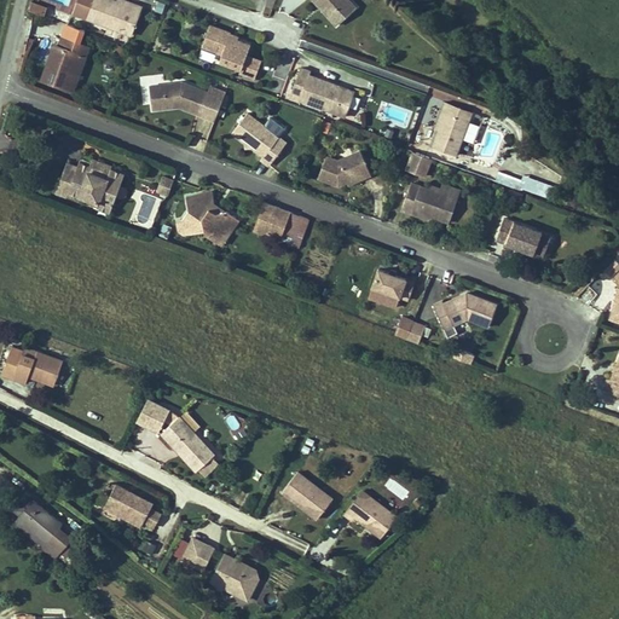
[(131,36),(140,6),(122,0),(121,4),(106,0),(68,0),(64,16),(131,36)]
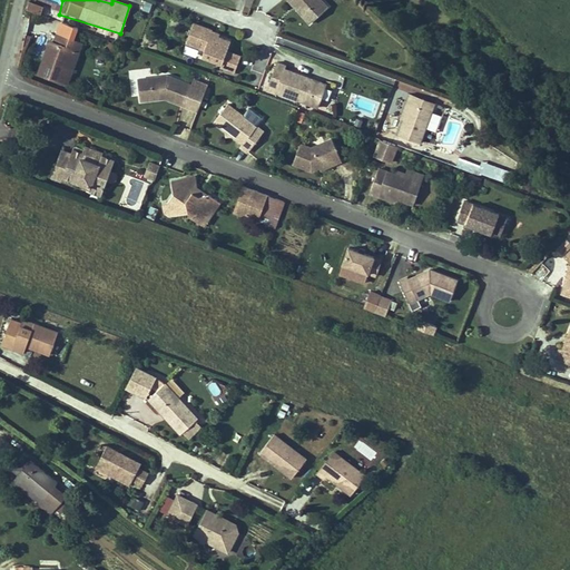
[(284,0),(296,12),(307,0),(284,0)]
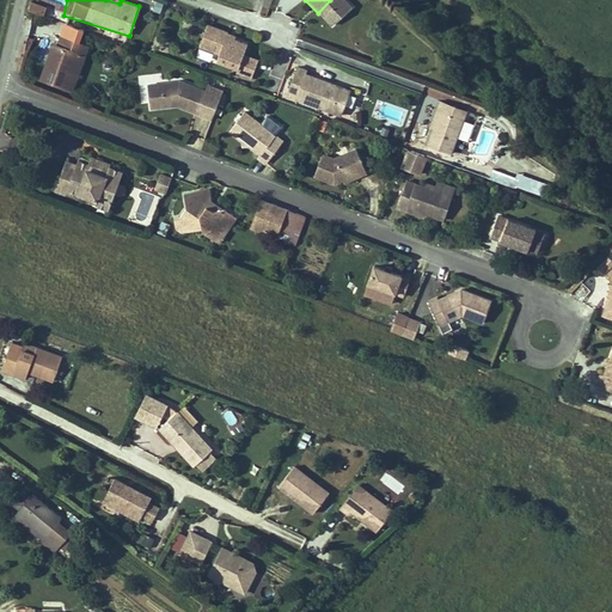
[(40,19),(42,12),(25,6),(24,14),(30,16),(40,19)]
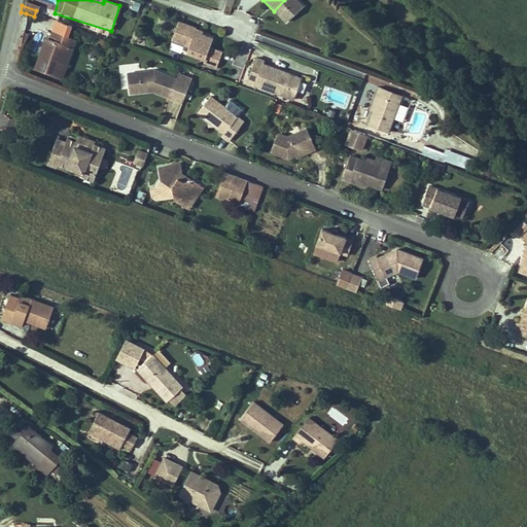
[(186,21),(170,14),(163,35),(182,41),(180,46),(200,53),(199,57),(211,61),(215,45),(204,41),(206,34),(196,30),(185,27),(186,21)]
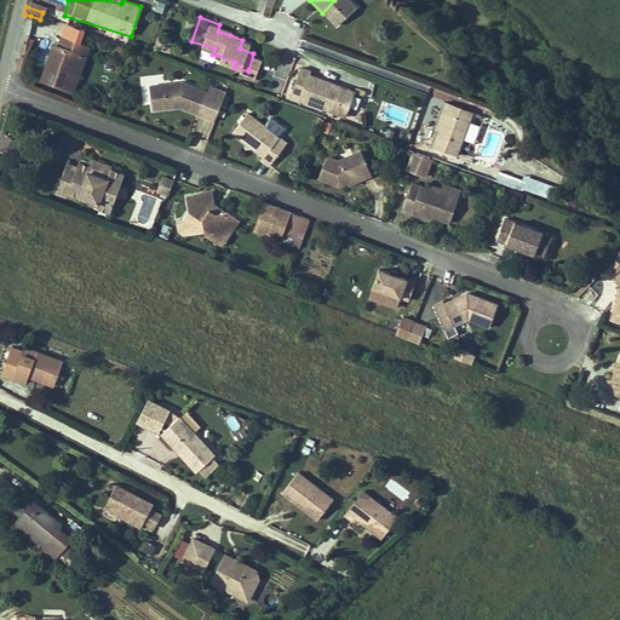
[(219,24),(218,32),(230,35),(233,29),(219,24)]
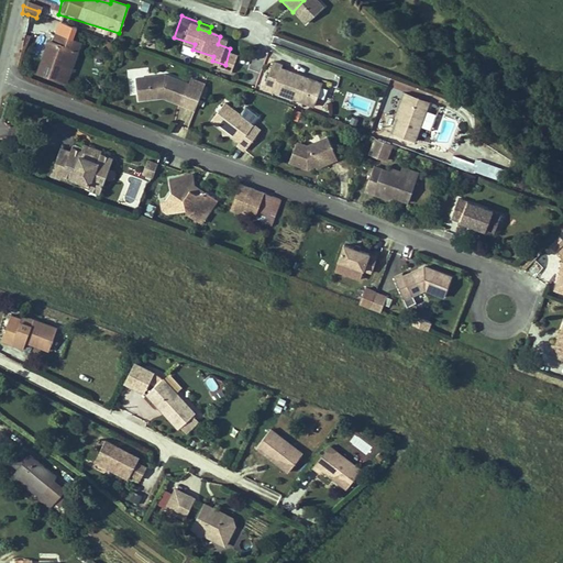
[(77,42),(52,34),(48,42),(45,41),(34,74),(57,80),(67,47),(74,50),(77,42)]
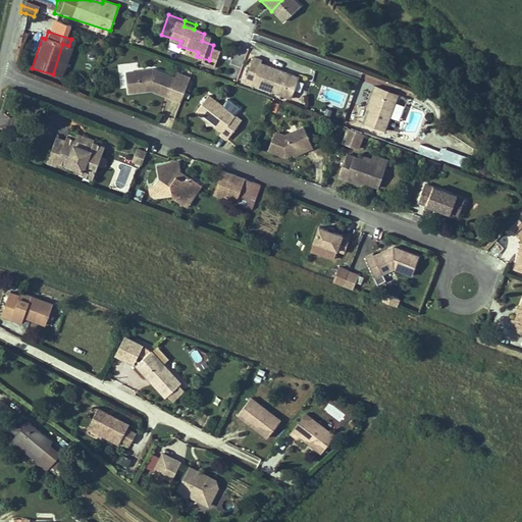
[(62,44),(53,74),(59,76),(68,46),(62,44)]
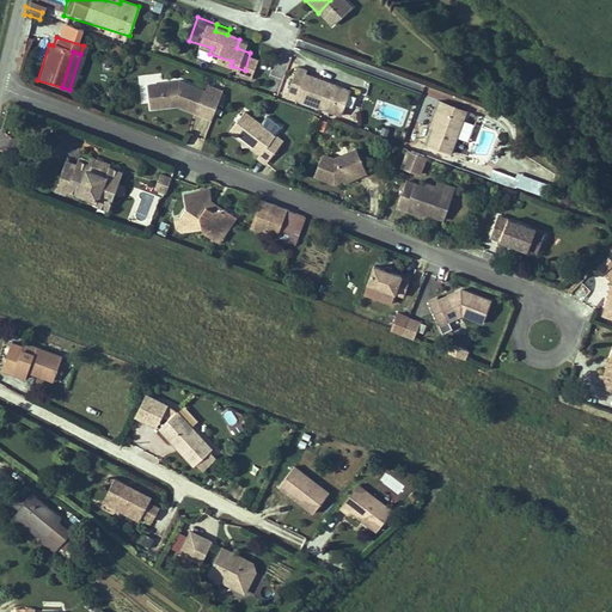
[(292,57),(280,54),(271,81),(326,101),(335,75),(292,61),(292,57)]
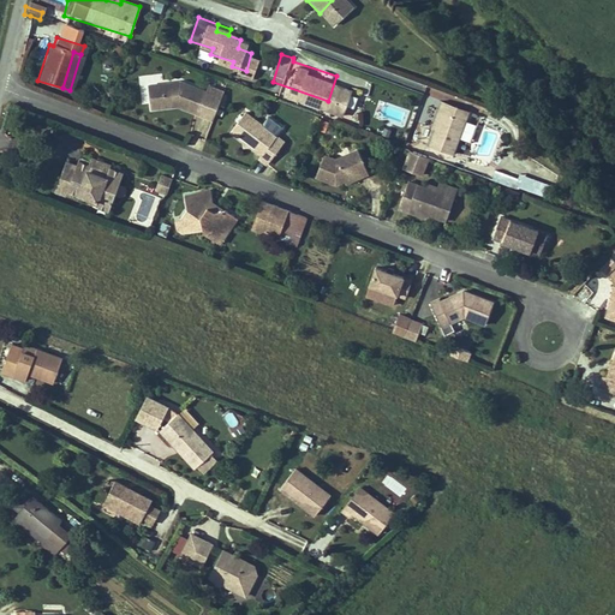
[(434,83),(407,75),(404,83),(408,85),(401,106),(396,121),(419,129),(434,83)]
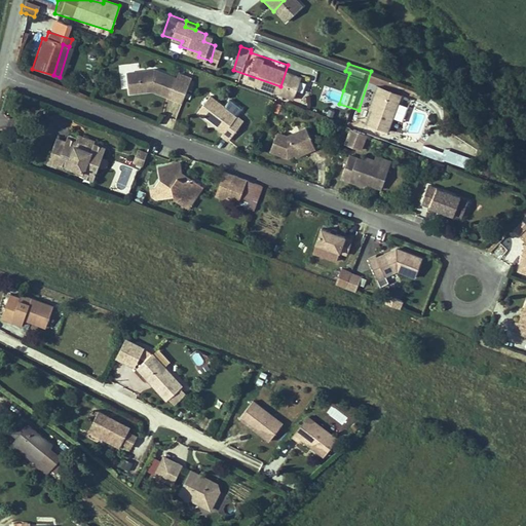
[(151,88),(165,94),(172,74),(153,68),(126,71),(128,91),(144,89),(144,86),(151,85),(151,88)]
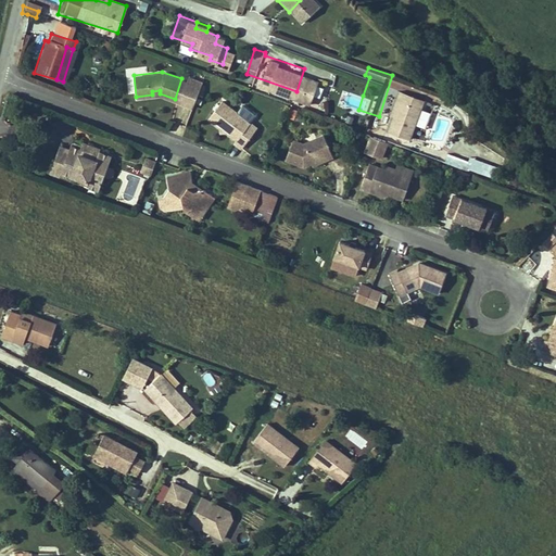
[(369,77),(365,75),(358,93),(363,96),(369,77)]
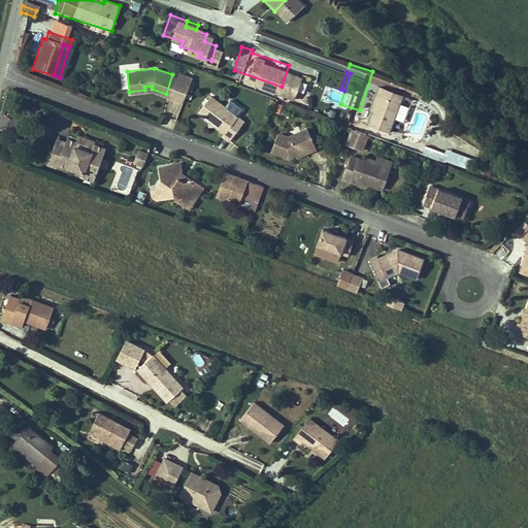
[(302,79),(298,90),(306,93),(310,84),(302,79)]
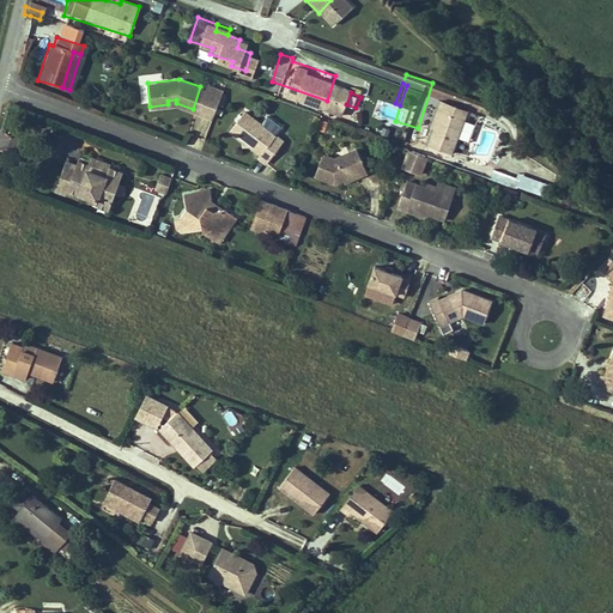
[(424,144),(451,155),(469,109),(442,98),(424,144)]
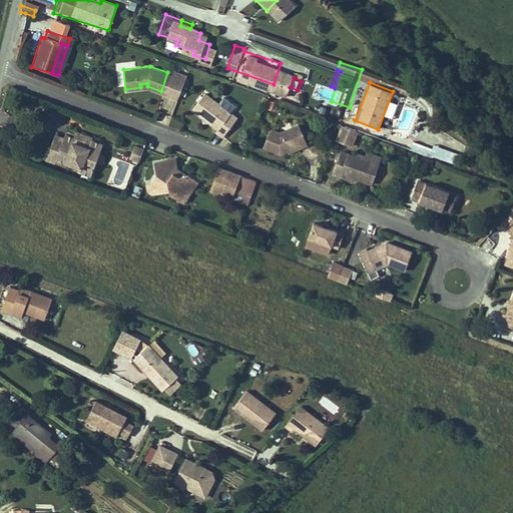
[(236,113),(203,90),(191,106),(202,114),(206,113),(207,118),(217,125),(215,128),(222,133),(236,113)]
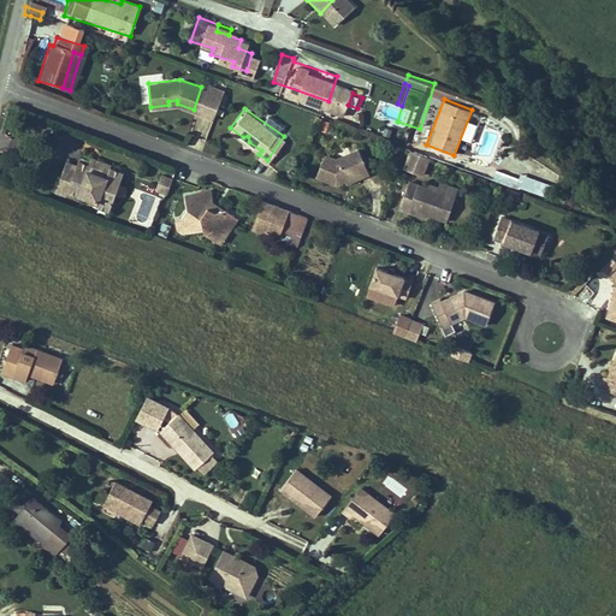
[(467,120),(462,138),(472,142),(478,123),(467,120)]
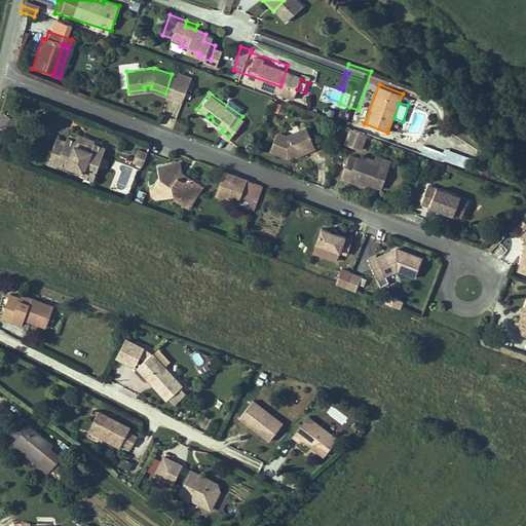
[(276,126),(270,146),(288,151),(296,147),(306,142),(308,144),(315,140),(305,120),(287,130),(276,126)]
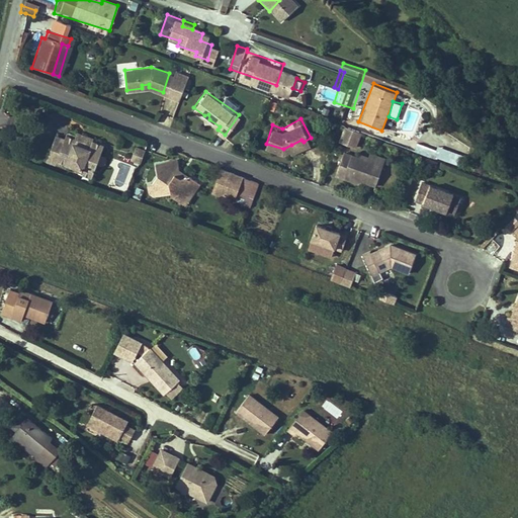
[(90,150),(101,154),(102,150),(76,140),(74,144),(65,140),(63,145),(88,155),(90,150)]
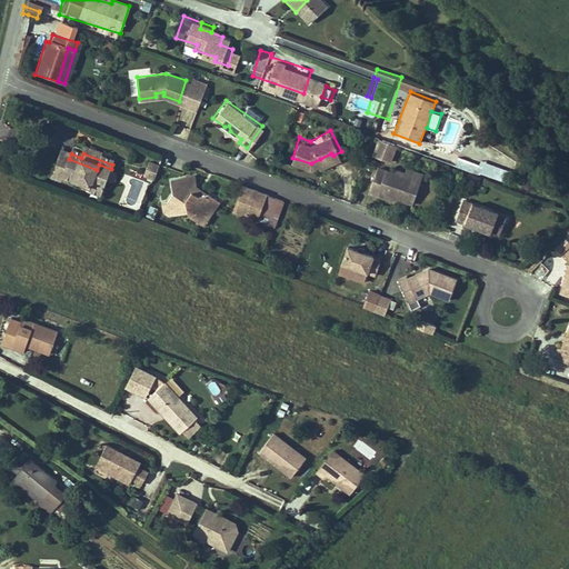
[(333,156),(331,153),(320,159),(321,162),(333,156)]
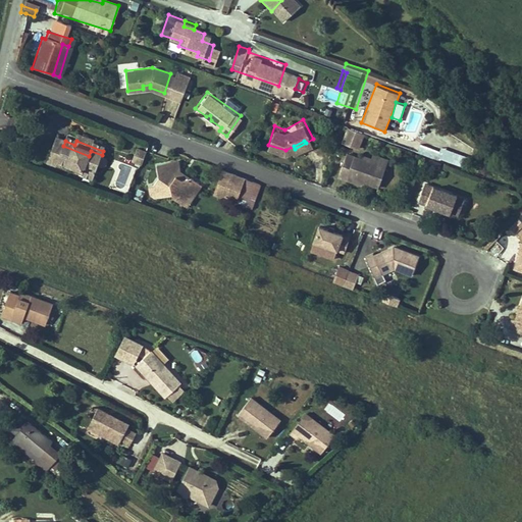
[(417,152),(461,166),(465,156),(421,141),(417,152)]
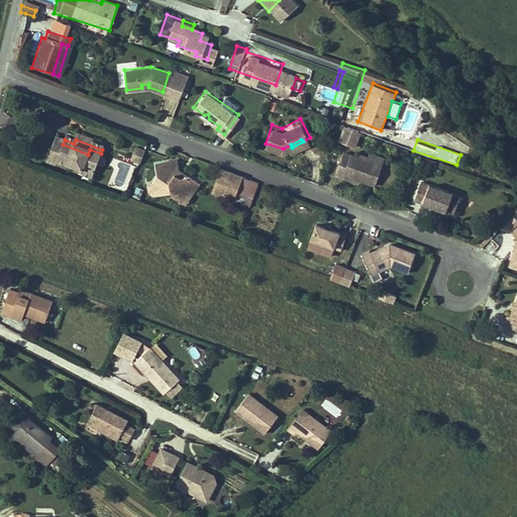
[(63,144),(52,140),(42,164),(53,169),(54,165),(72,172),(71,175),(79,178),(82,170),(93,174),(95,168),(98,169),(101,169),(102,169),(103,169),(103,168),(104,168),(104,167),(104,166),(105,165),(104,165),(104,164),(104,163),(103,163),(103,162),(101,161),(99,160),(101,153),(90,149),(88,154),(63,144)]
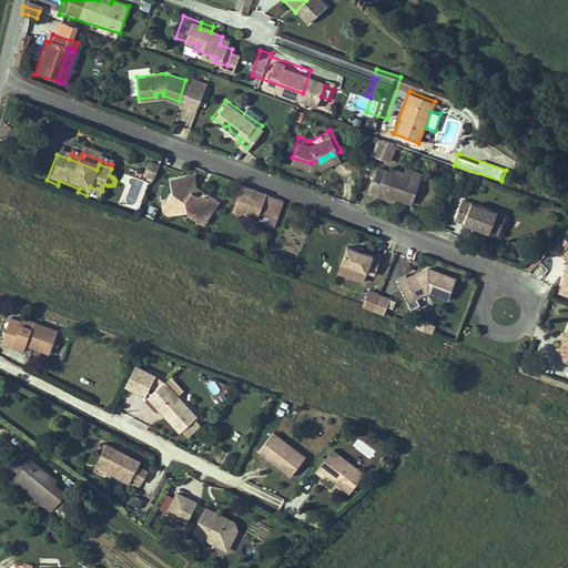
[(422,172),(378,158),(371,182),(379,185),(381,182),(394,186),(398,184),(401,189),(414,193),(422,172)]
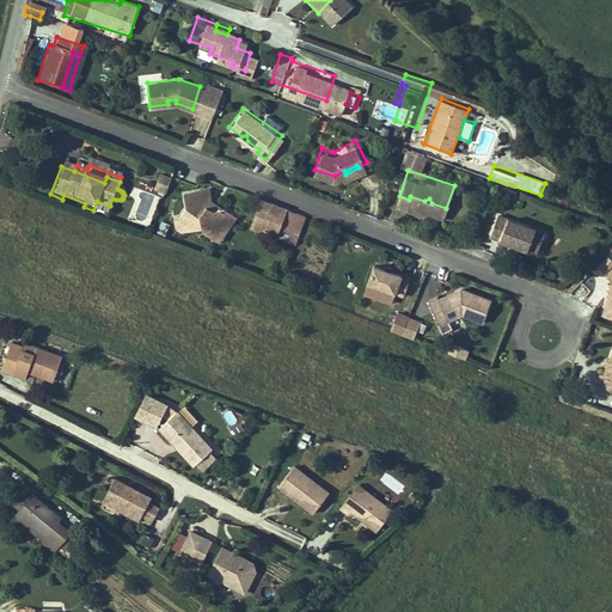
[(150,194),(163,199),(169,182),(157,177),(150,194)]
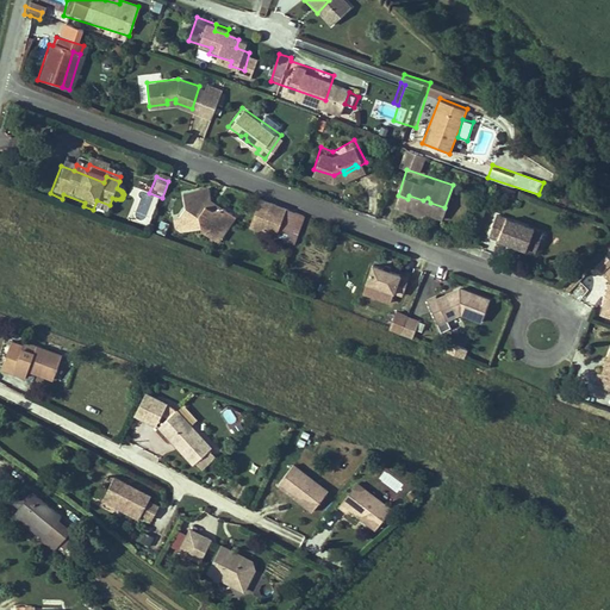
[(203,193),(180,194),(180,203),(185,207),(175,221),(172,222),(180,234),(200,230),(204,232),(210,230),(222,242),(228,230),(225,228),(231,217),(224,211),(209,213),(201,206),(201,205),(203,193)]
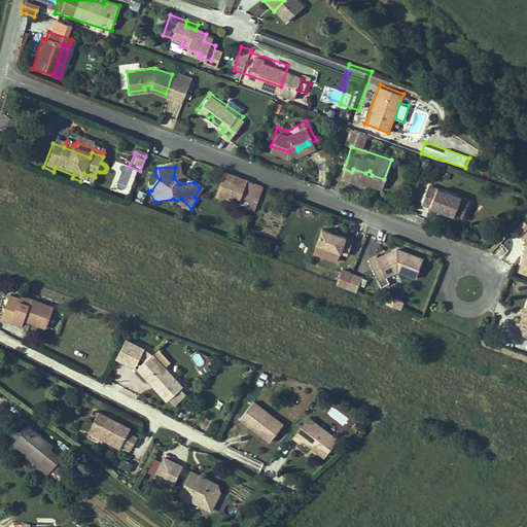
[(83,173),(80,181),(92,185),(95,177),(83,173)]
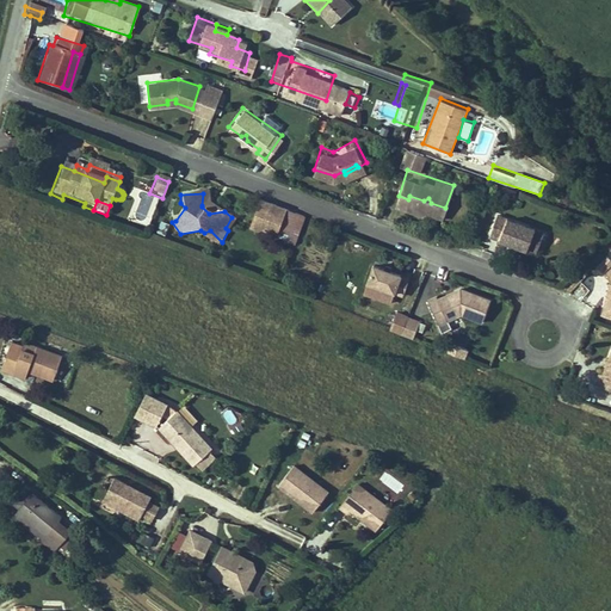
[(289,213),(263,203),(254,222),(269,228),(265,238),(297,250),(309,220),(289,213)]
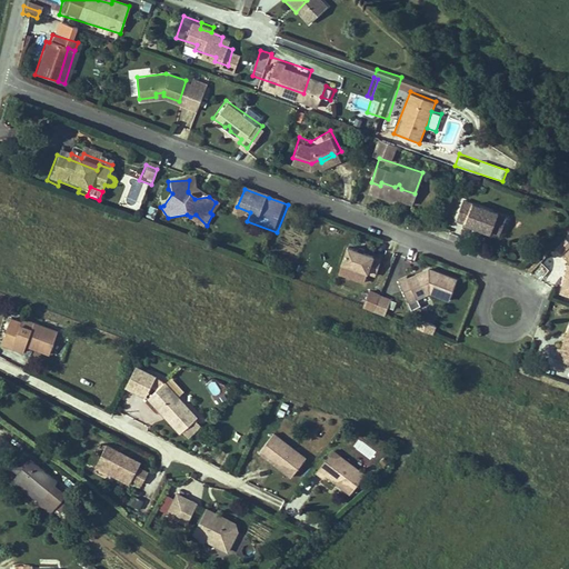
[(465,192),(458,212),(493,225),(495,222),(500,207),(500,205),(465,192)]
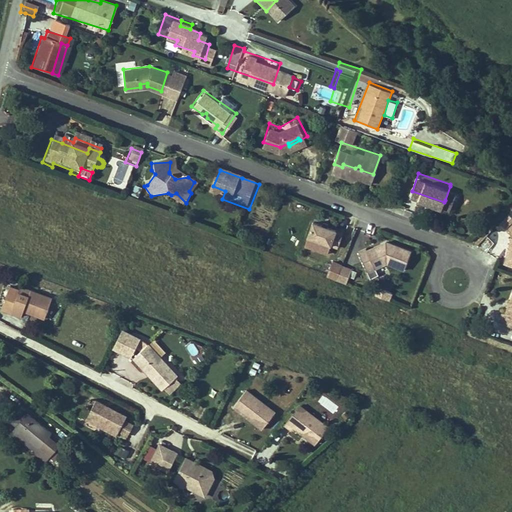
[(189,191),(191,193),(197,184),(194,182),(189,191)]
